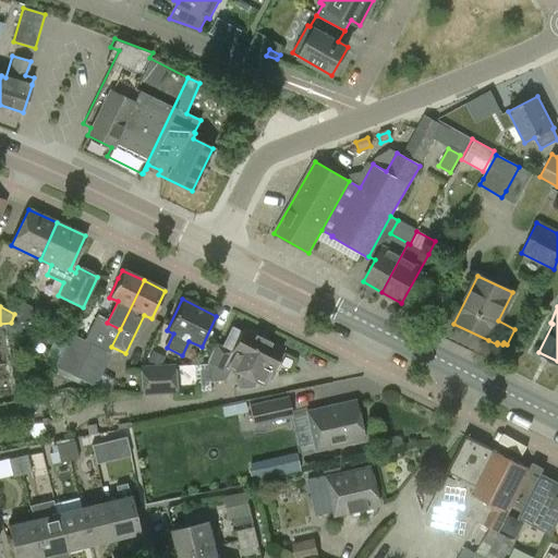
[(235,384),(240,385),(263,339),(243,329),(237,343),(220,337),(207,363),(207,365),(194,366),(195,391),(209,390),(208,383),(225,381),(231,370),(240,374),(235,384)]
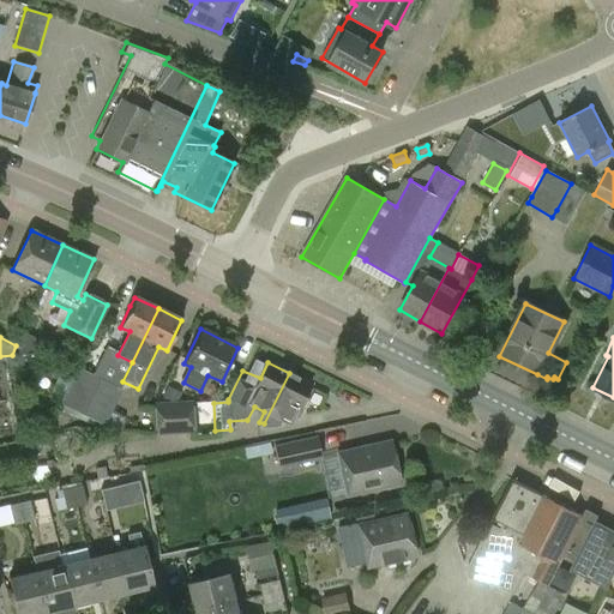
[(104,426),(122,390),(78,368),(60,404),(61,405),(59,410),(92,427),(95,422),(104,426)]
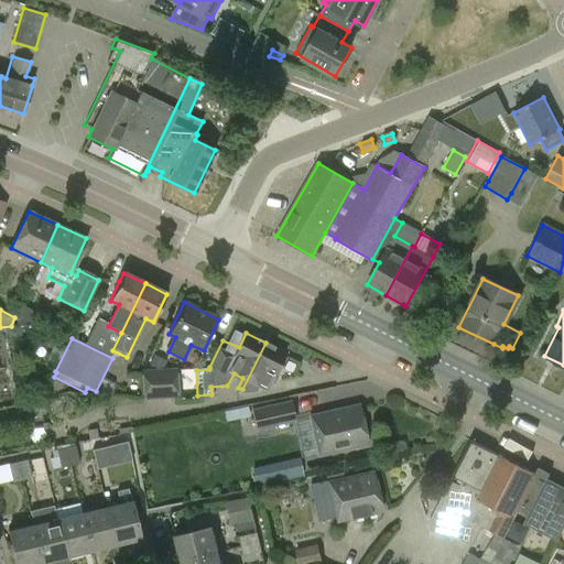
[(266,343),(242,389),(240,393),(256,392),(259,387),(266,389),(271,377),(273,377),(285,353),(266,343)]
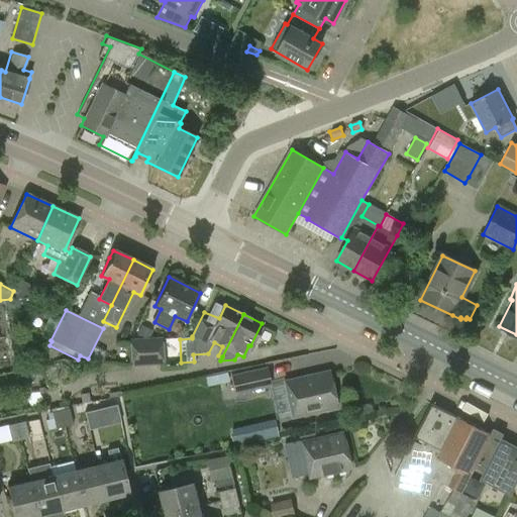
[(151,330),(141,325),(137,334),(147,339),(151,330)]
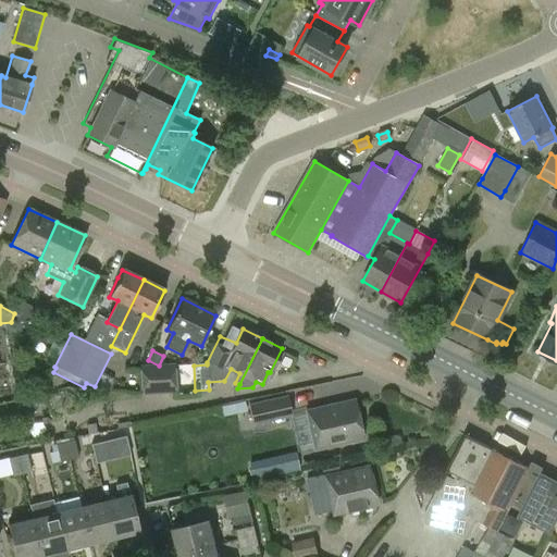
[(175,394),(174,366),(141,367),(143,396),(175,394)]
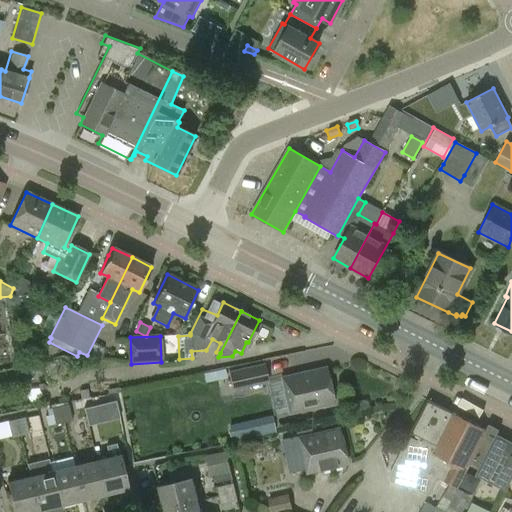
[(229,373),(233,391),(269,383),(264,365),(229,373)]
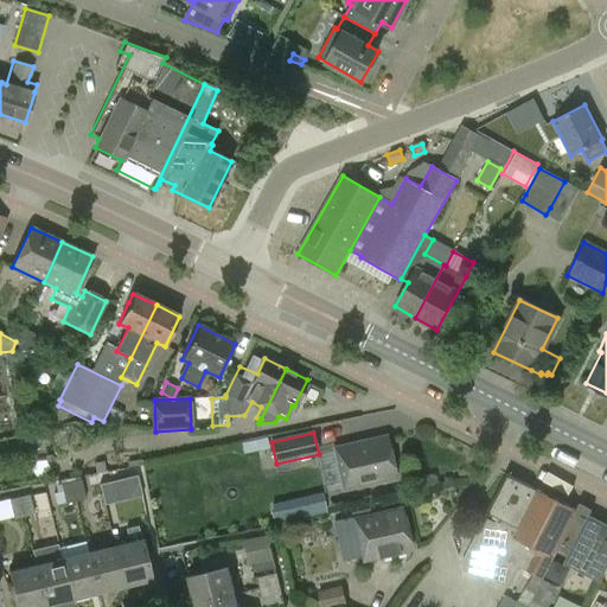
[(334,449),(343,491),(394,479),(385,439),(334,449)]
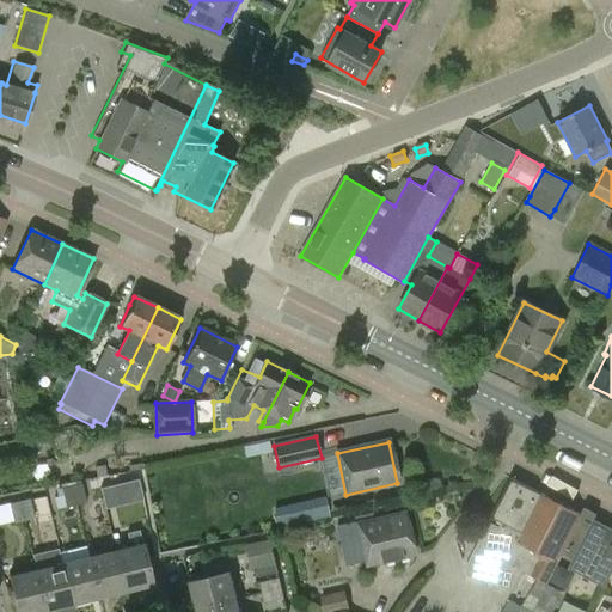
[(562,556),(560,555),(581,514),(510,478),(510,479),(491,516),(491,518),(505,524),(502,528),(489,522),(467,564),(516,589),(525,573),(538,580),(522,607),(509,601),(503,611),(533,611),(536,607),(562,556)]
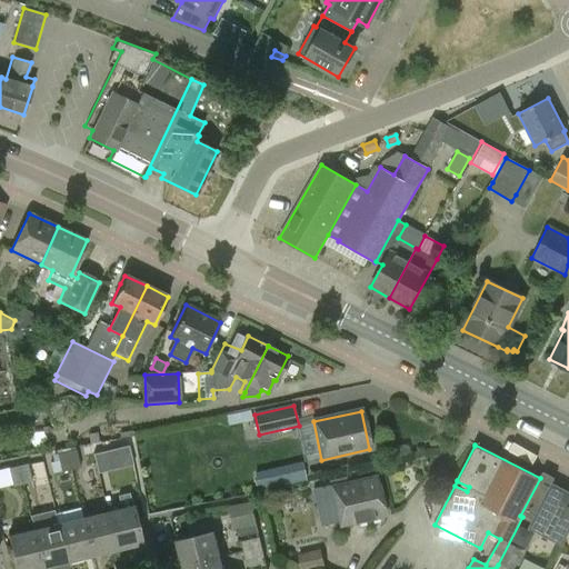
[(132,465),(130,458),(128,447),(108,451),(112,470),(122,468),(132,465)]
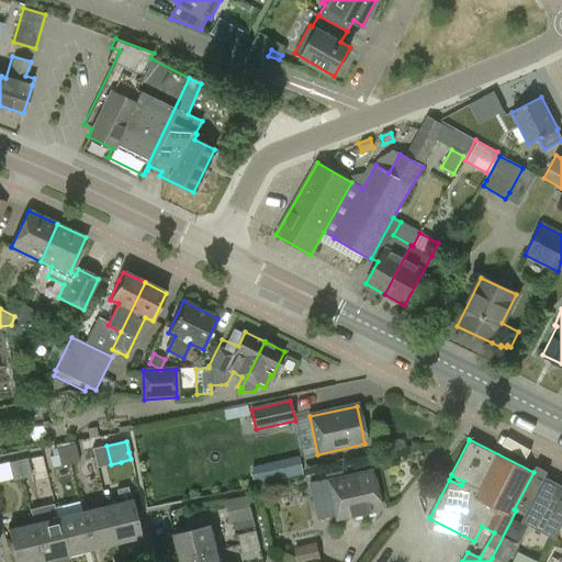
[(76,445),(64,447),(69,464),(79,462),(76,445)]
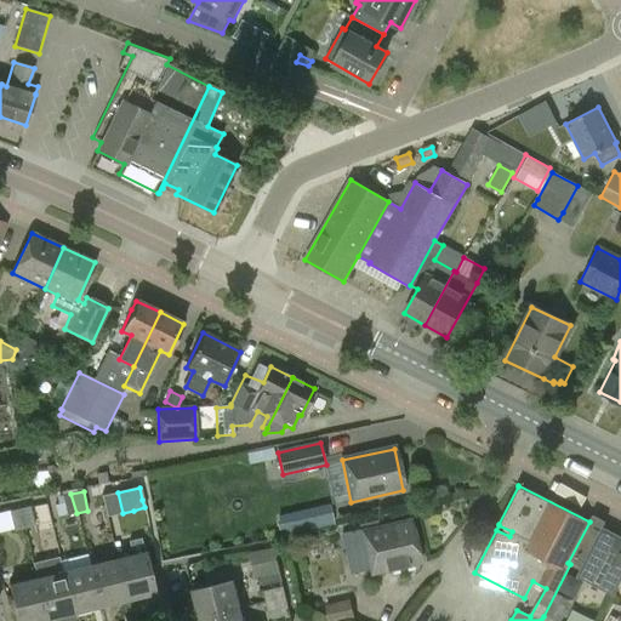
[(58,519),(77,513),(70,494),(62,496),(64,503),(55,506),(58,519)]
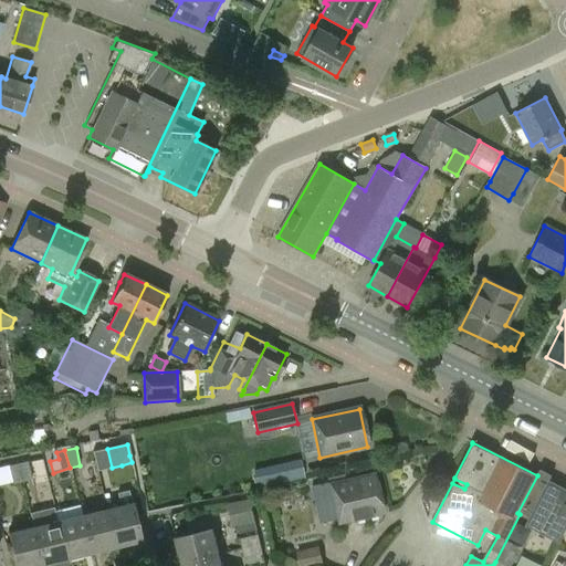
[(27,462),(17,465),(21,483),(31,481),(27,462)]
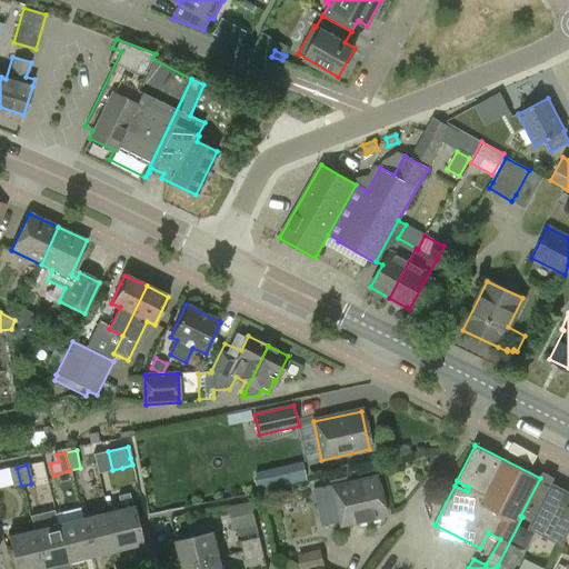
[(0,488),(21,486),(17,468),(9,469),(9,468),(0,469),(0,488)]
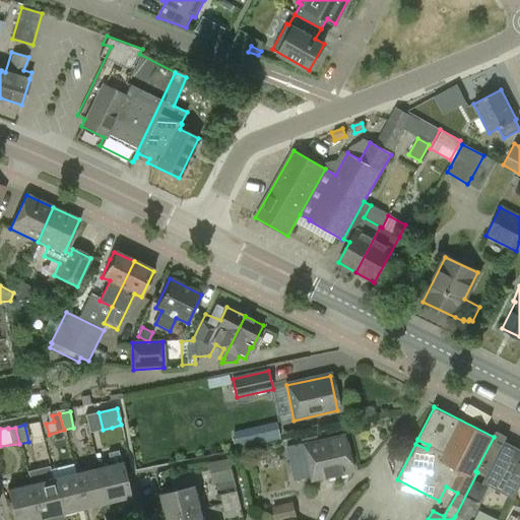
[(234,434),(237,450),(254,446),(251,430),(234,434)]
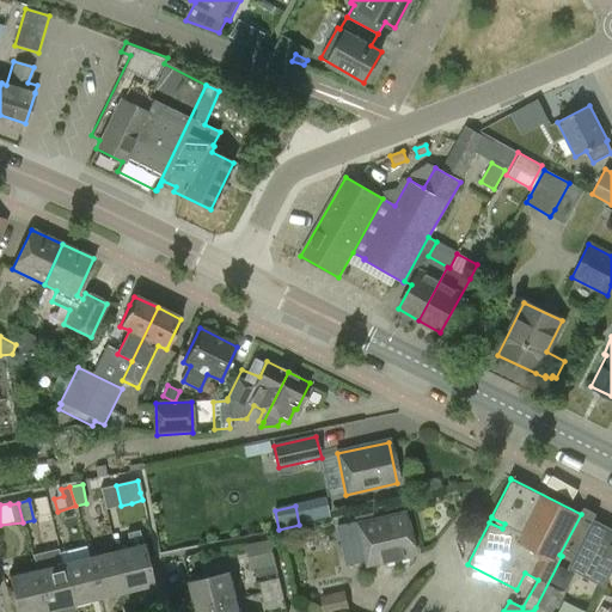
[(582,510),(581,514),(560,555),(562,556),(567,557),(563,563),(569,567),(569,568),(605,587),(611,573),(611,530),(594,520),(595,518),(582,510)]
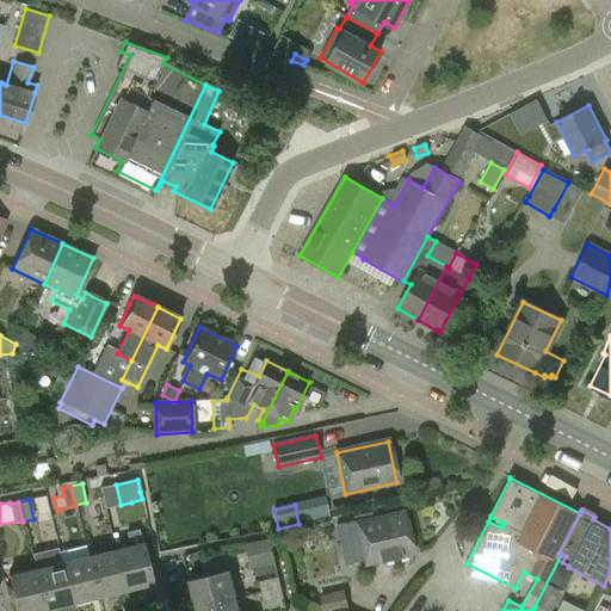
[(337,528),(345,566),(364,562),(364,566),(413,555),(403,512),(355,523),(337,528)]
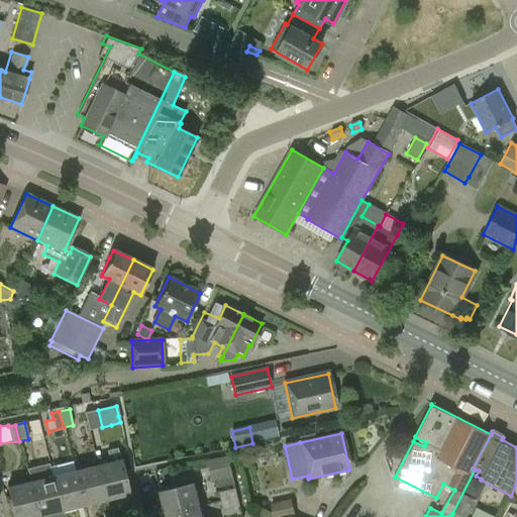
[(108,451),(110,462),(98,466),(107,500),(128,495),(120,460),(117,449),(108,451)]
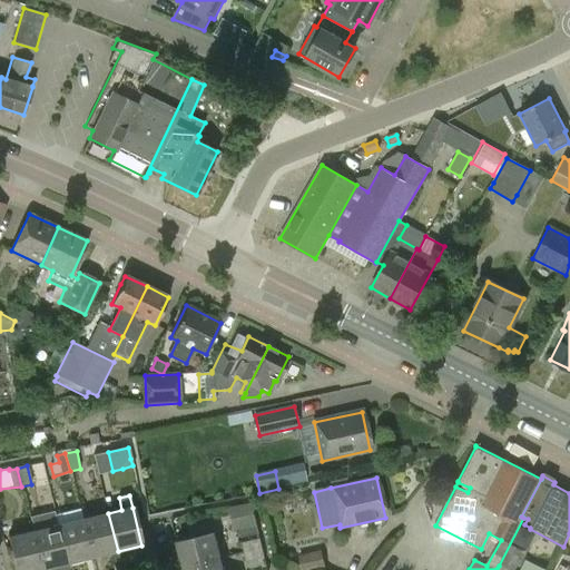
[(229,509),(234,527),(238,526),(242,538),(258,533),(255,521),(251,504),(229,509)]
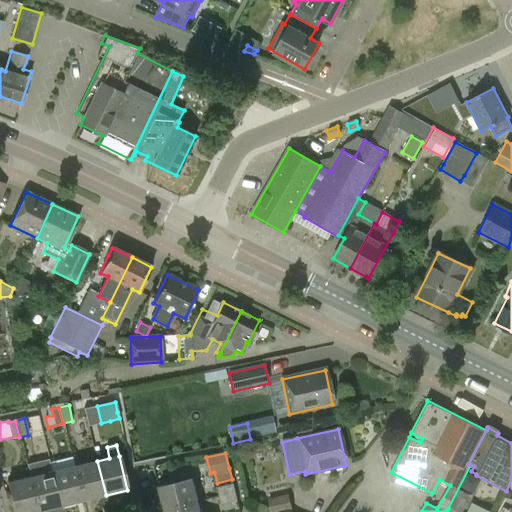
[(106,495),(97,461),(74,467),(83,501),(106,495)]
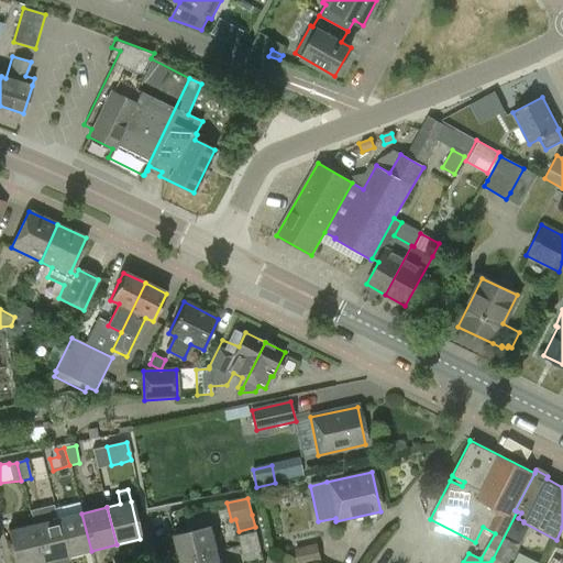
[(91,551),(81,514),(56,519),(66,556),(91,551)]
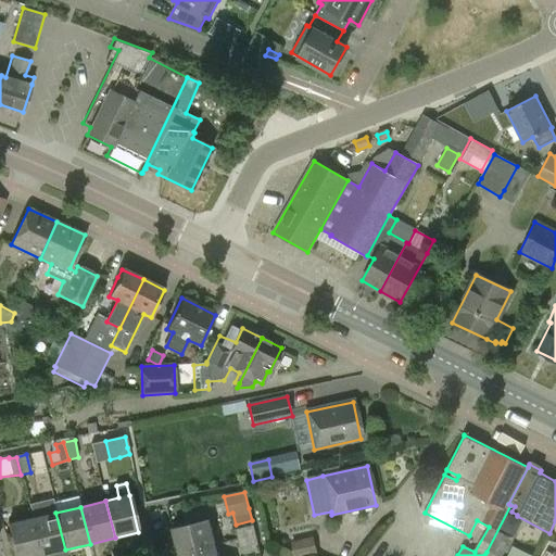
[(65,550),(55,513),(32,518),(41,555),(65,550)]
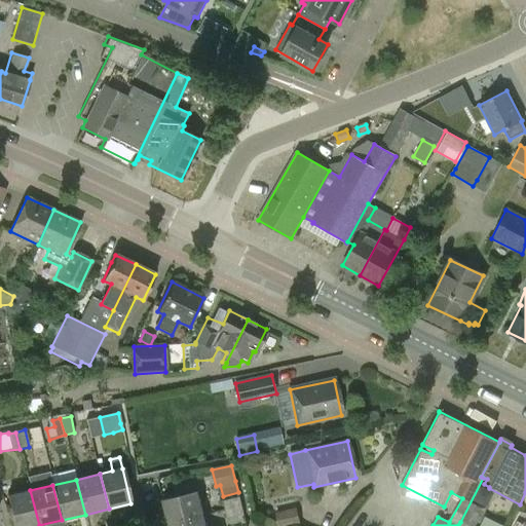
[(14,525),(36,525),(39,525),(30,490),(8,496),(14,525)]
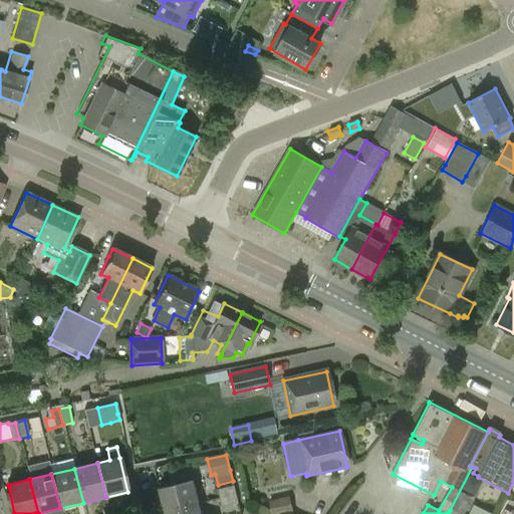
[(160,490),(165,512),(198,504),(193,482),(160,490)]
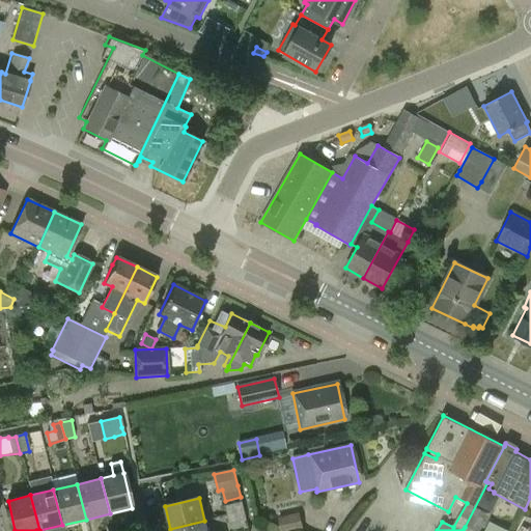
[(226,506),(228,515),(245,511),(243,502),(226,506)]
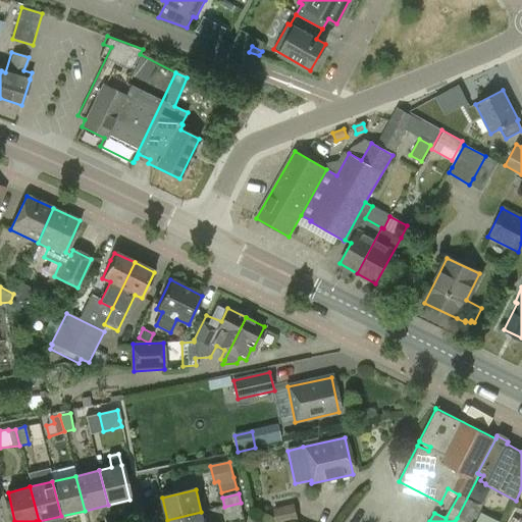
[(243,511),(241,503),(224,507),(226,515),(243,511)]
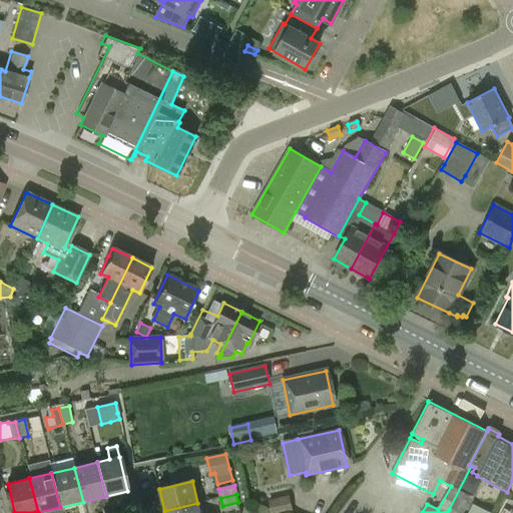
[(270,501),(272,512),(286,512),(294,511),(291,496),(270,501)]
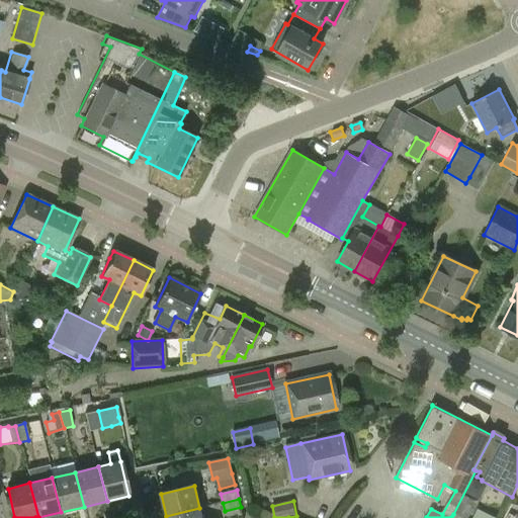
[(497,517),(478,507),(471,517),(497,517)]
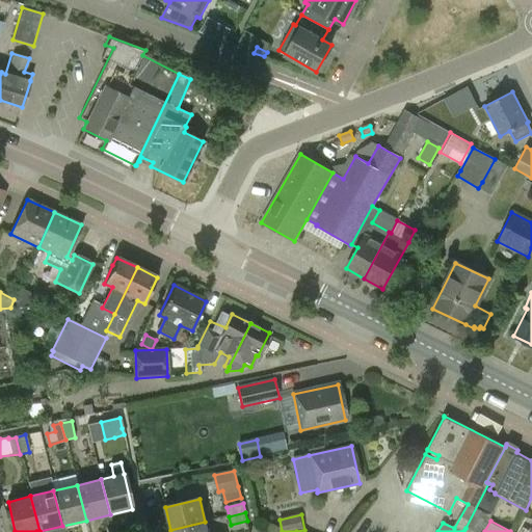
[(207,531),(205,522),(170,530),(171,531),(207,531)]
